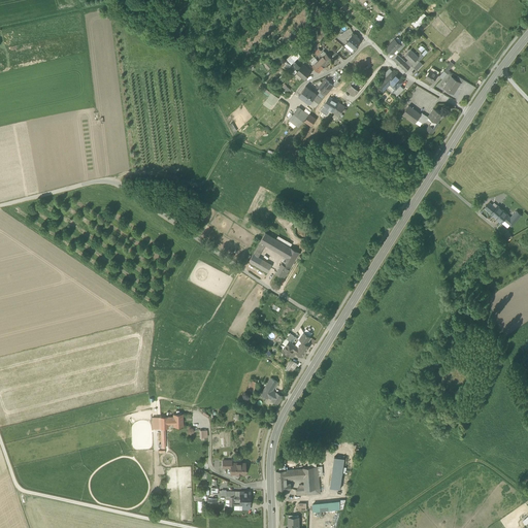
[(418,23),(420,25),(428,17),(425,14),(418,23)]
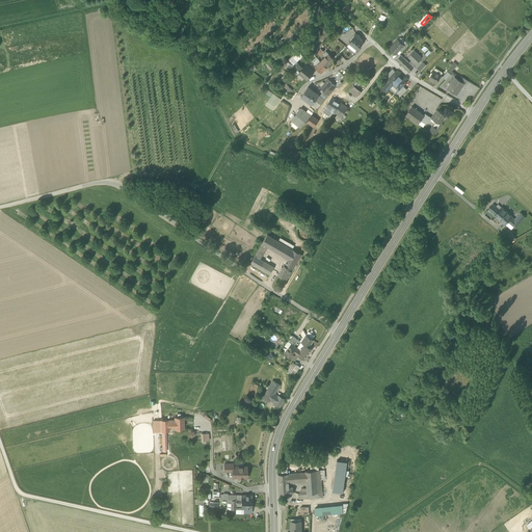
[(317,35),(318,37),(331,24),(330,22),(317,35)]
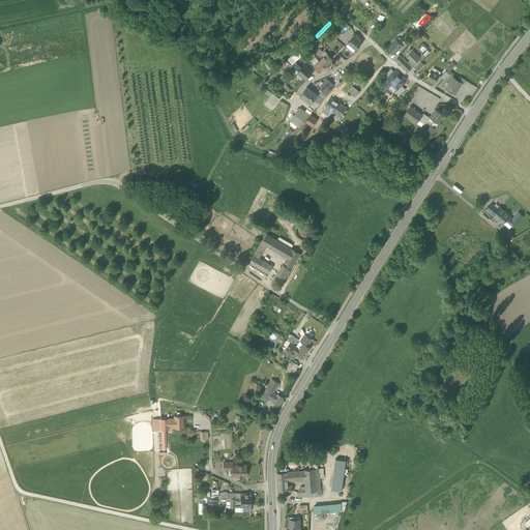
[(333,27),(330,24),(317,37),(320,39),(333,27)]
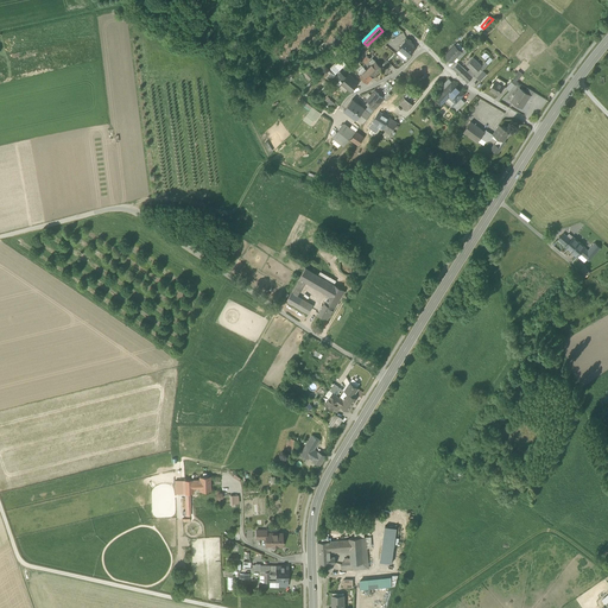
[(380,40),(386,45),(391,39),(385,35),(380,40)]
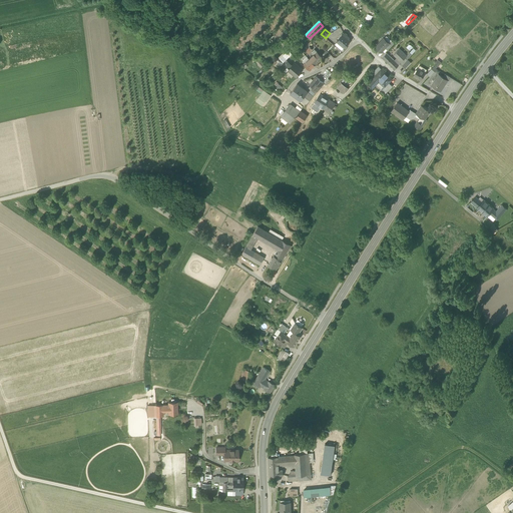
[(339,41),(345,47),(351,40),(343,34),(338,40),(339,41)]
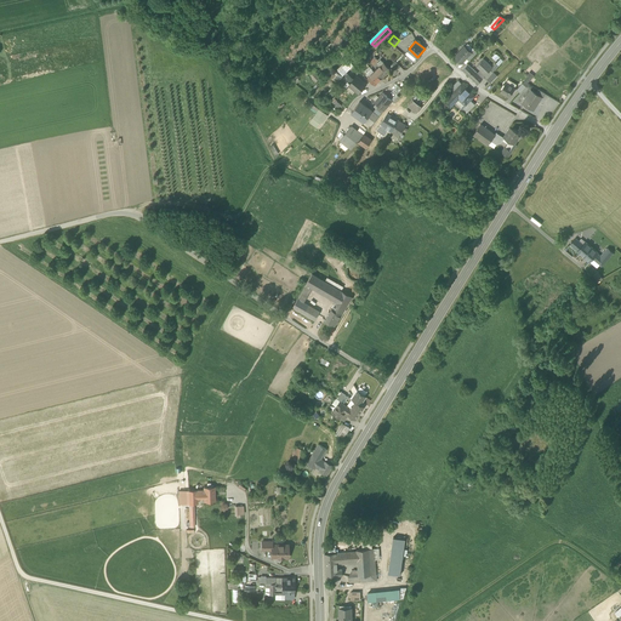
[(455,57),(462,63),(467,57),(471,52),(465,46),(455,57)]
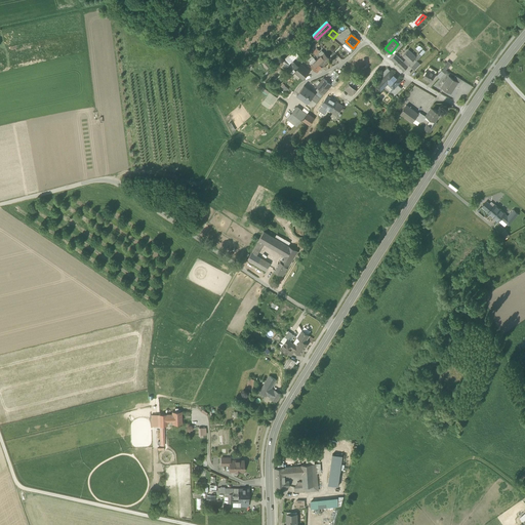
[(395,48),(397,50),(403,44),(400,41),(398,44),(395,48)]
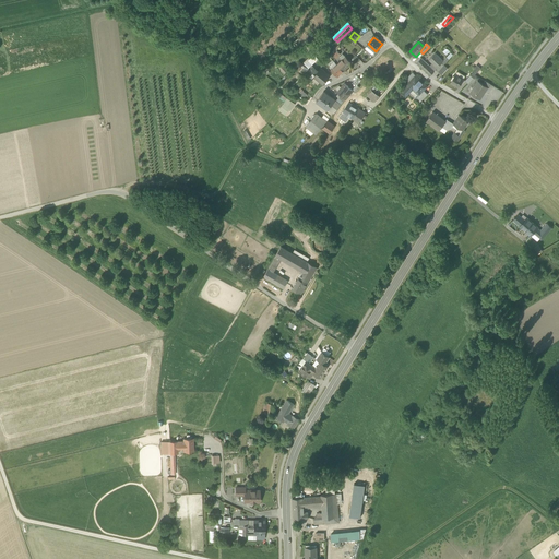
[(331,52),(336,58),(341,54),(336,50),(340,47),(339,45),(331,52)]
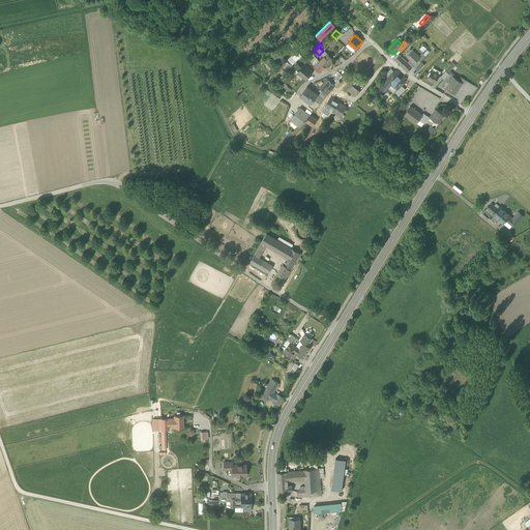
[(347,46),(354,51),(356,49),(350,42),(347,46)]
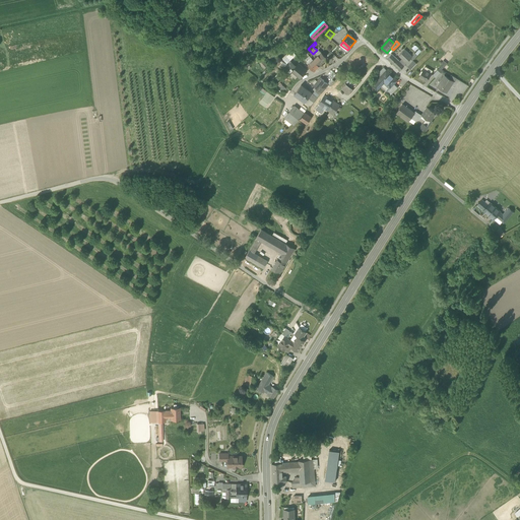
[(297,55),(293,50),(282,59),(286,64),(297,55)]
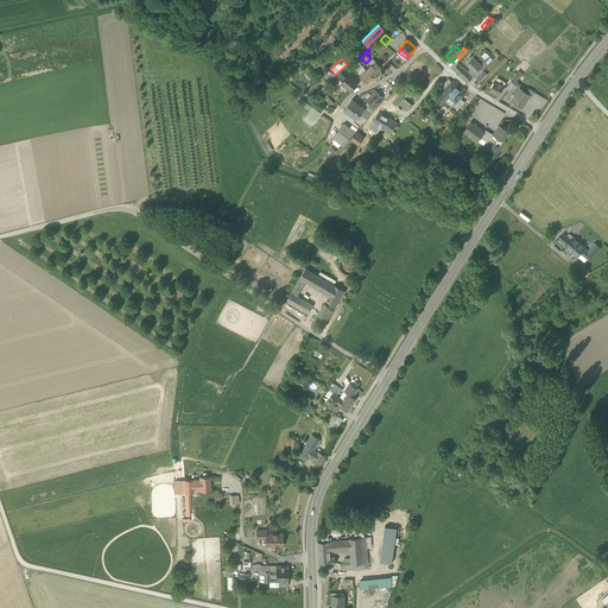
[(470,68),(468,71),(473,76),(474,75),(480,68),(482,67),(473,58),(467,64),(470,68)]
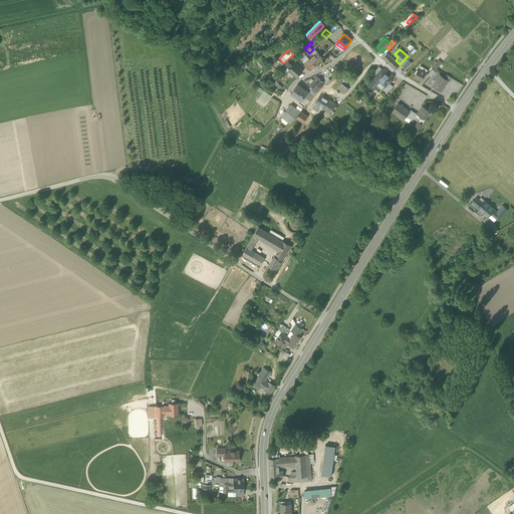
[(317,51),(317,52),(315,54),(310,59),(315,65),(323,57),(317,51)]
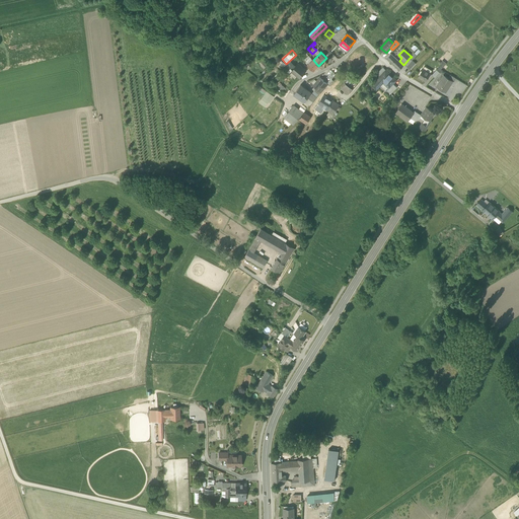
[(403,65),(399,61),(391,54),(386,58),(399,70),(403,65)]
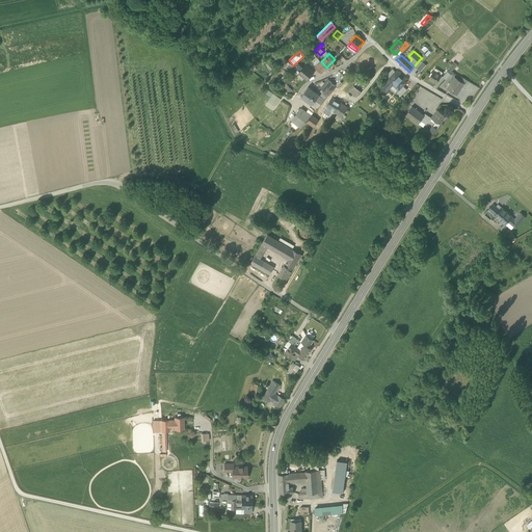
[(417,68),(423,61),(420,59),(415,65),(417,68)]
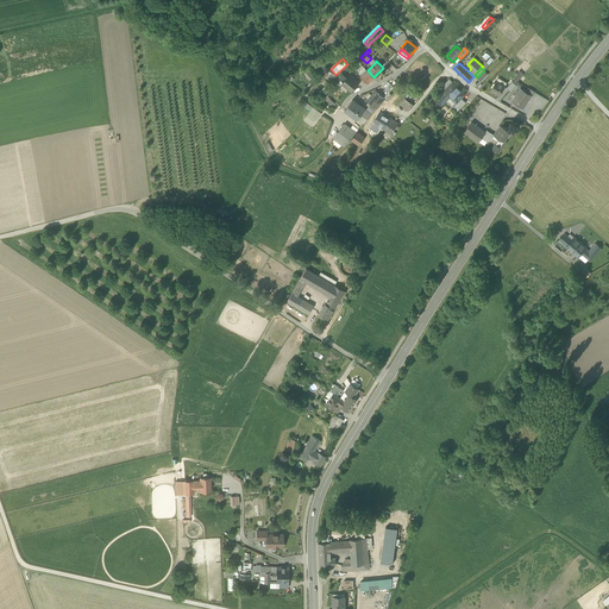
[(308,69),(303,74),(309,81),(314,76),(308,69)]
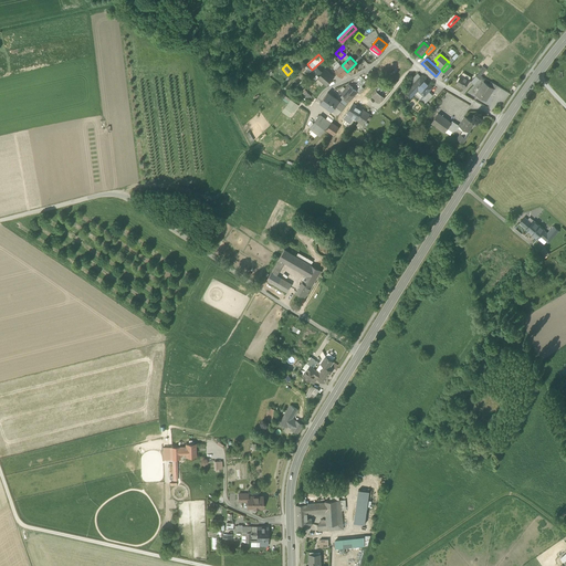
[(342,77),(347,72),(342,65),(337,70),(335,71),(342,77)]
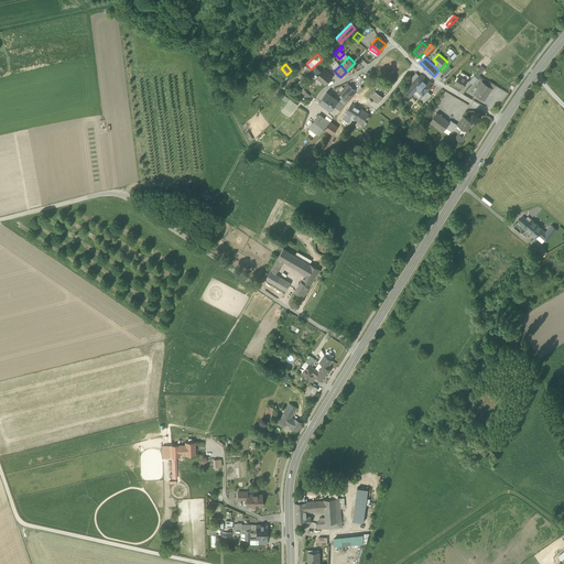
[(452,68),(448,65),(442,72),(445,75),(452,68)]
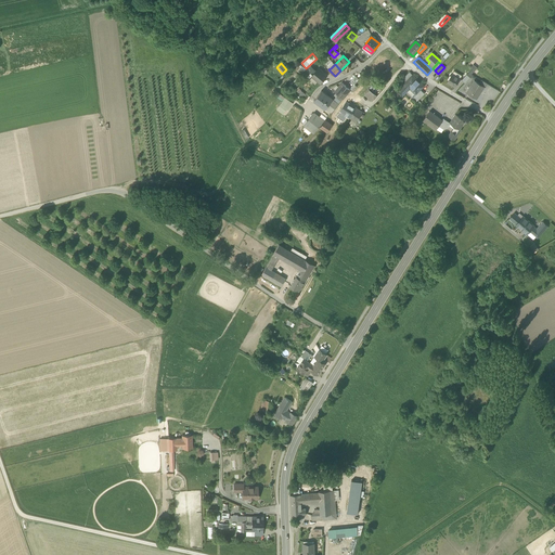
[(304,75),(309,79),(312,76),(317,71),(311,66),(304,75)]
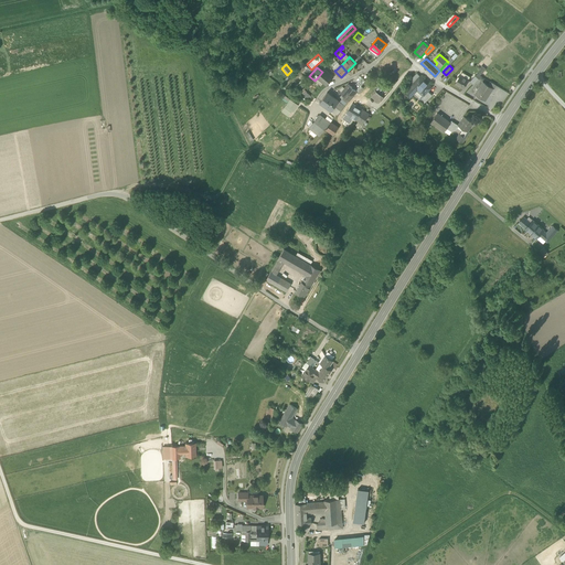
[(323,83),(327,85),(333,77),(324,70),(322,72),(318,77),(323,83)]
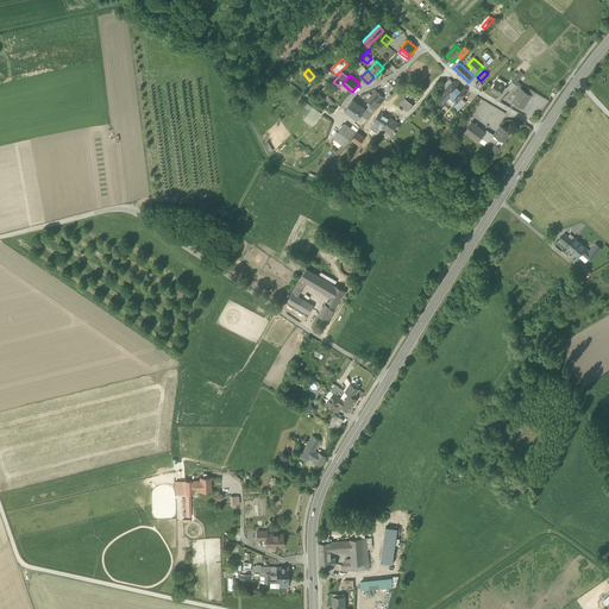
[(445,89),(453,82),(450,79),(443,86),(445,89)]
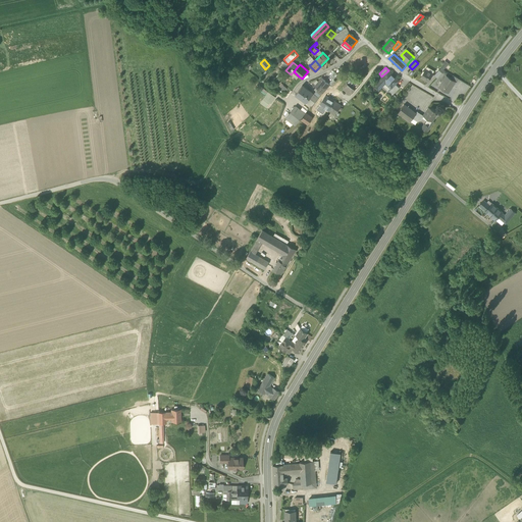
[(425,79),(429,81),(432,73),(425,69),(420,76),(425,79)]
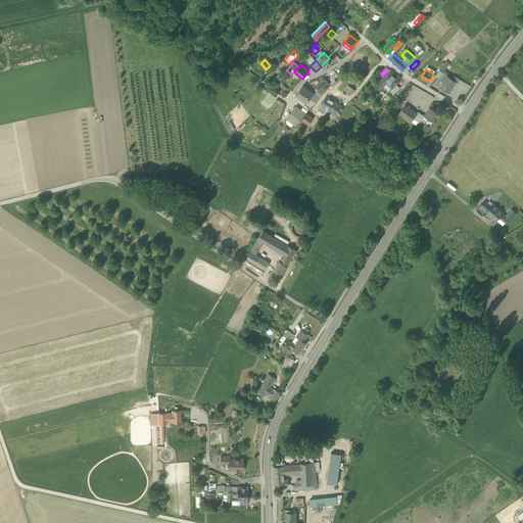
[(386,82),(391,87),(392,88),(396,84),(399,81),(389,70),(382,77),(373,86),(378,91),(384,85),(386,82)]
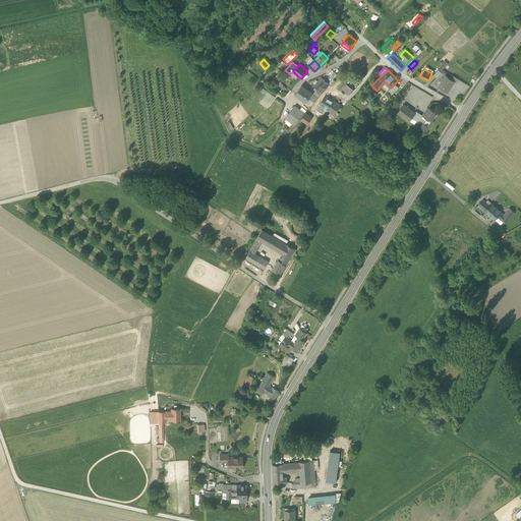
[(438,87),(446,92),(451,84),(452,85),(455,81),(449,77),(446,75),(438,87)]
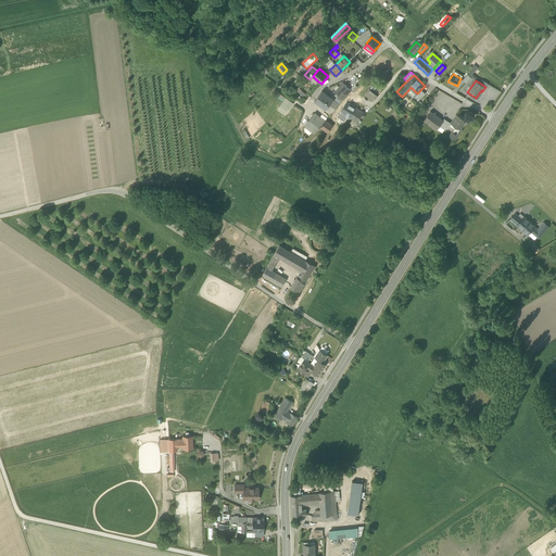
[(351,90),(349,88),(345,85),(343,83),(339,87),(337,90),(336,91),(337,93),(343,99),(351,90)]
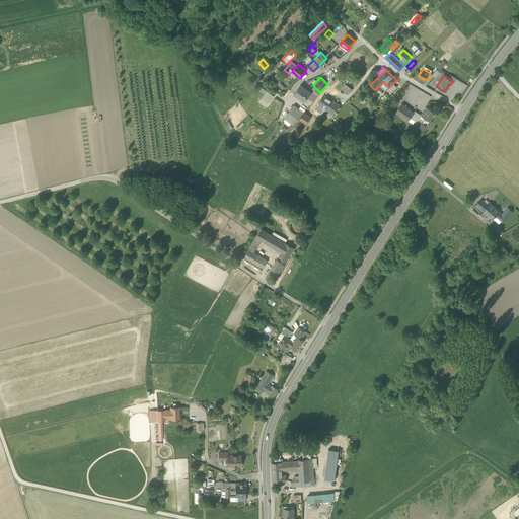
[(344,82),(345,83),(352,89),(357,84),(350,77),(344,82)]
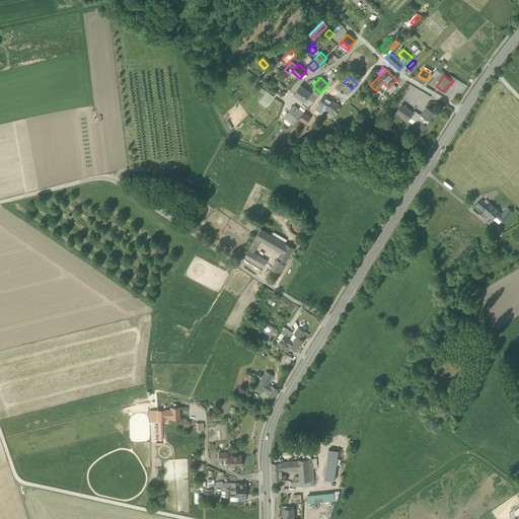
[(348,94),(352,89),(345,83),(341,88),(348,94)]
